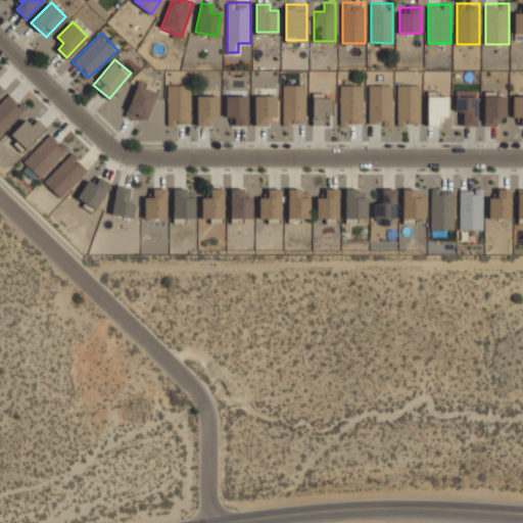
[(126,114),(146,122),(158,86),(139,79),(126,114)]
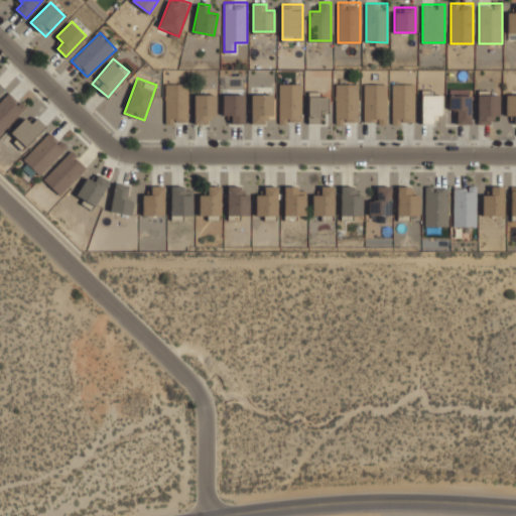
[(166,121),(189,121),(189,83),(166,83),(166,121)]
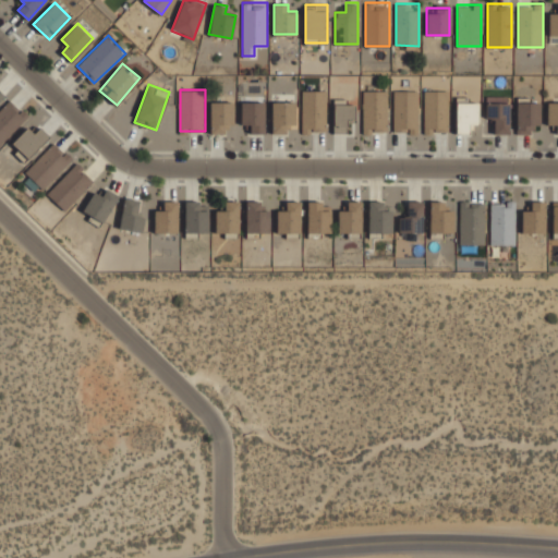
[(303,132),(327,132),(327,89),(303,89),(303,132)]
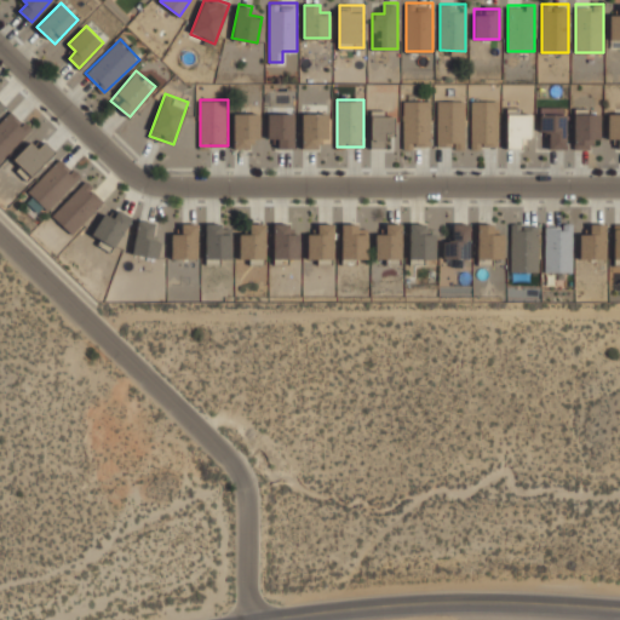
[(405,147),(430,147),(430,99),(405,99),(405,147)]
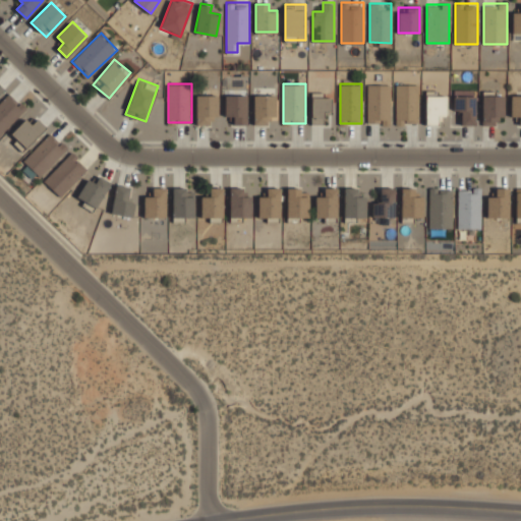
[(368,123),(390,123),(390,83),(368,83),(368,123)]
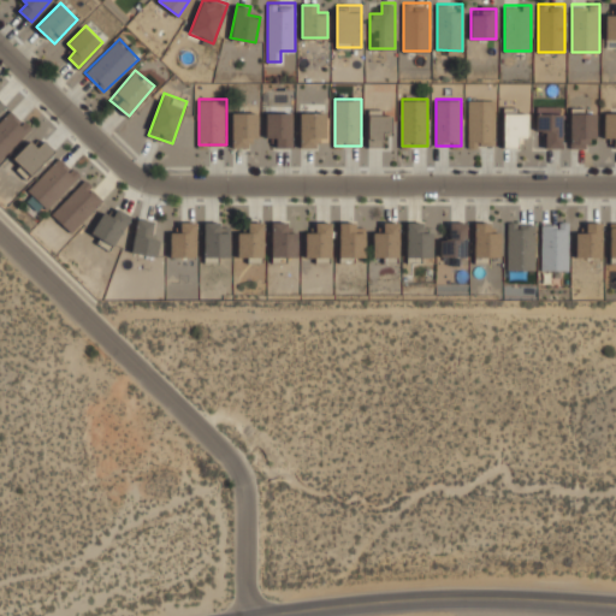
[(469,146),(496,146),(496,99),(469,99),(469,146)]
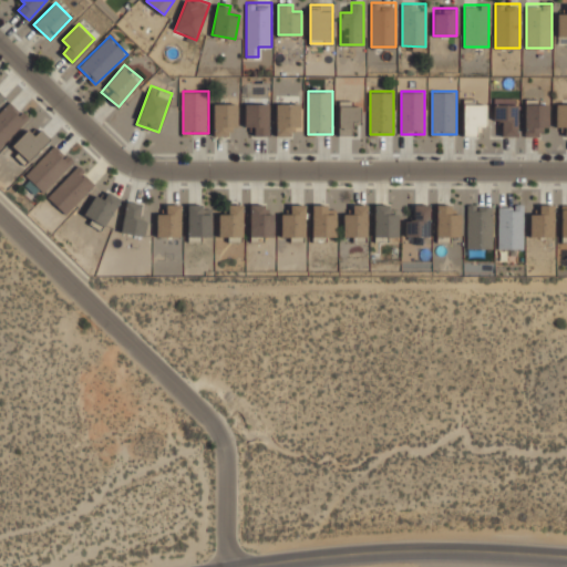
[(0,112),(0,146),(30,117),(12,100),(0,112)]
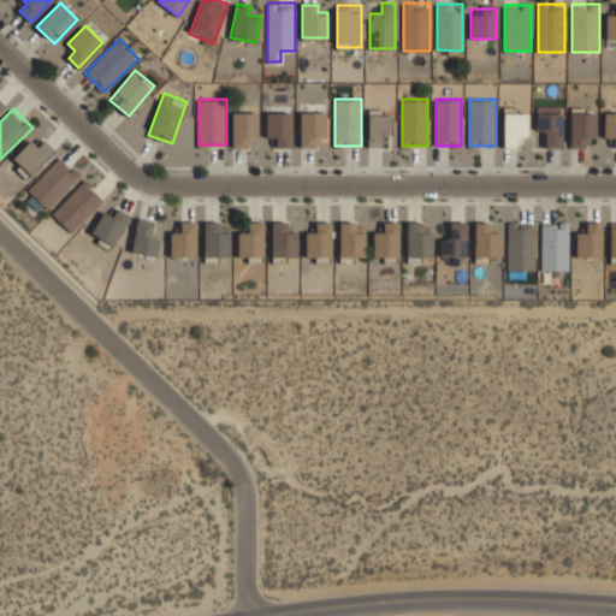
[(504,108),(504,147),(517,147),(517,136),(528,136),(528,108),(504,108)]
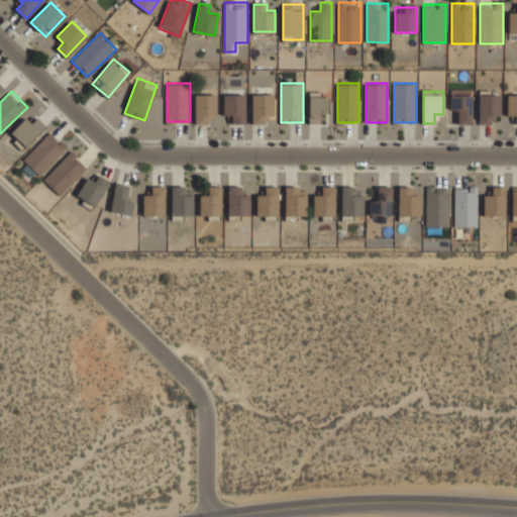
[(195,122),(215,122),(215,93),(195,93),(195,122)]
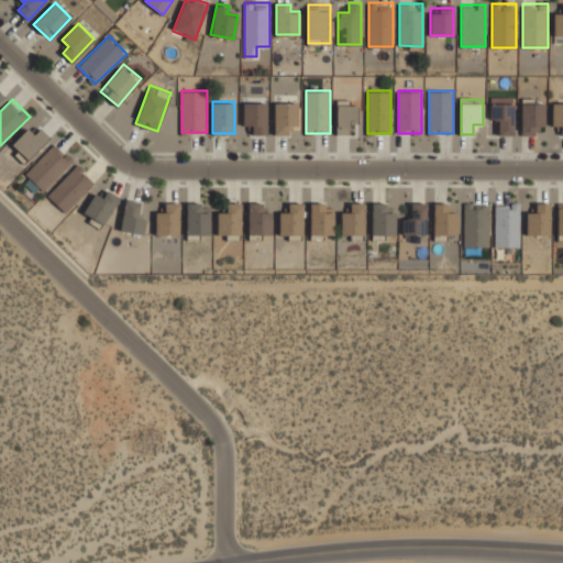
[(266,101),(244,101),(244,123),(253,123),(253,134),(266,134),(266,101)]
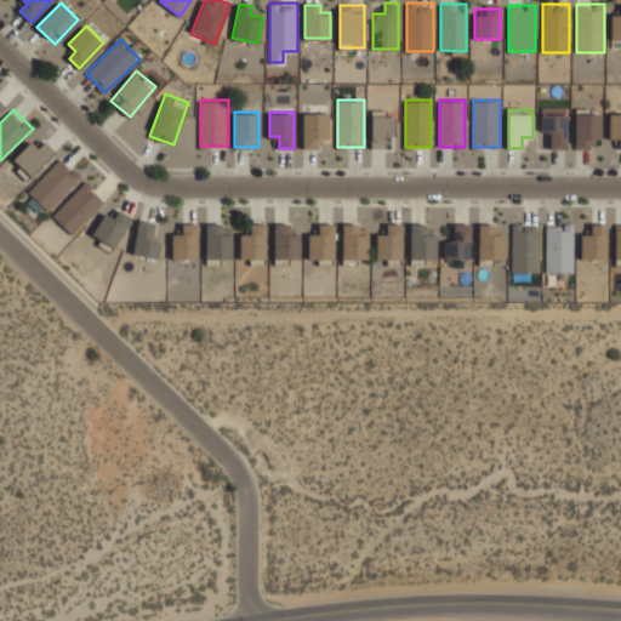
[(302,146),(326,146),(326,112),(302,112),(302,146)]
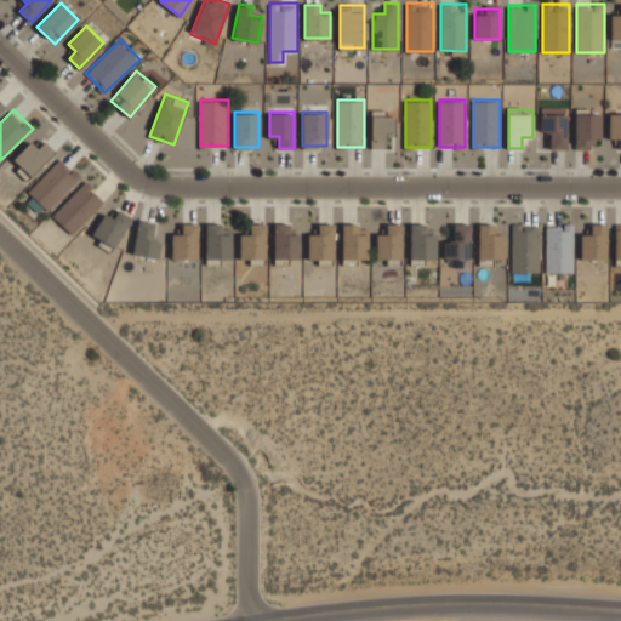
[(576,112),(576,148),(600,148),(600,112),(576,112)]
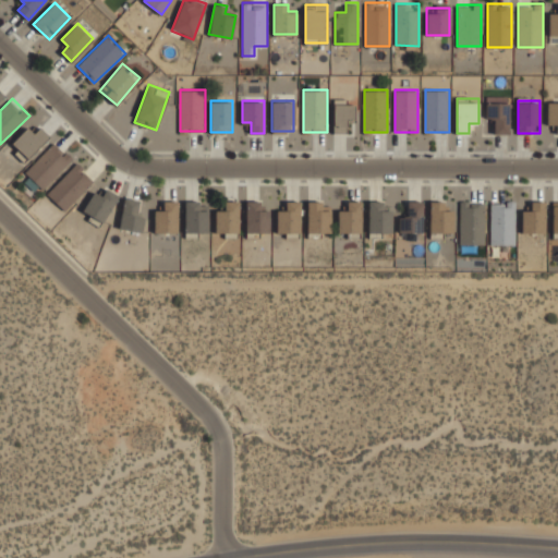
[(557,133),(557,100),(548,100),(548,126),(557,126),(557,133)]
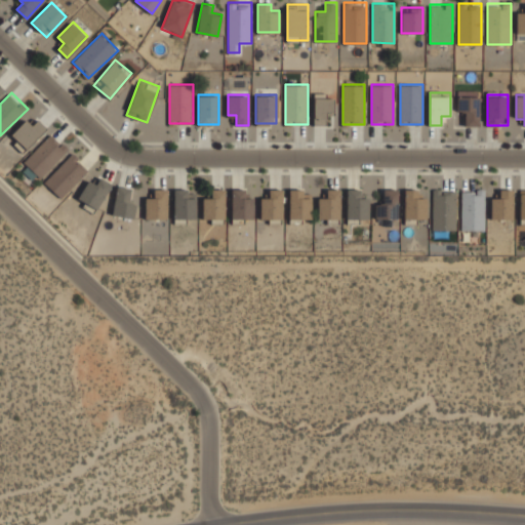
[(314,124),(333,124),(333,95),(314,95),(314,124)]
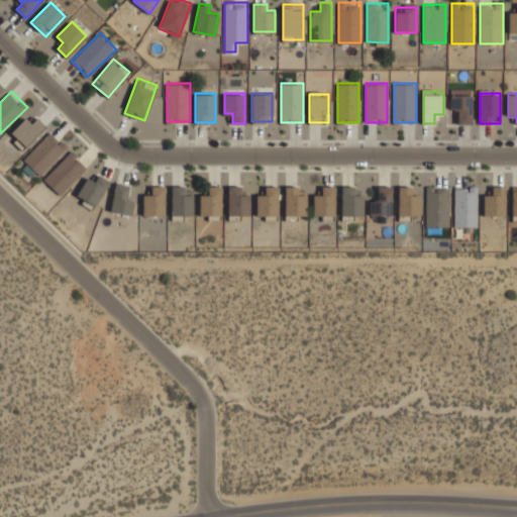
[(472,94),(451,94),(451,113),(459,113),(459,123),(472,123),(472,94)]
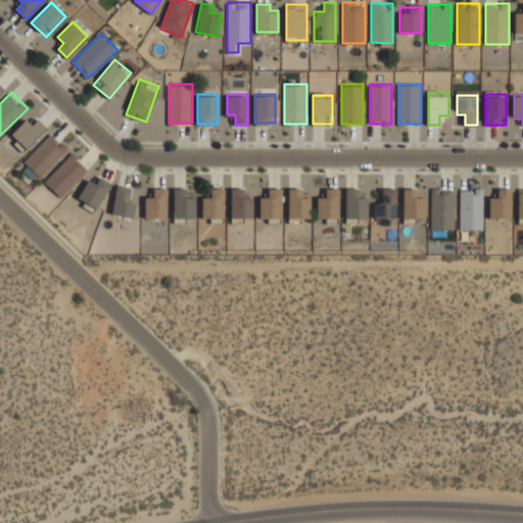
[(38,119),(32,124),(27,119),(10,135),(25,149),(47,128),(38,119)]
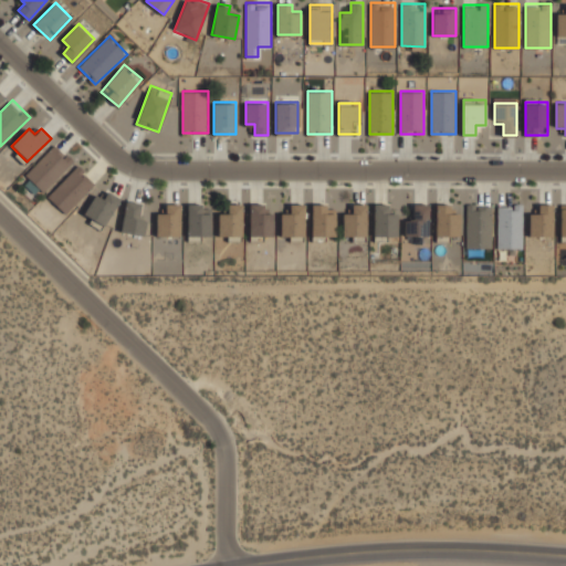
[(25,175),(43,192),(74,160),(56,144),(25,175)]
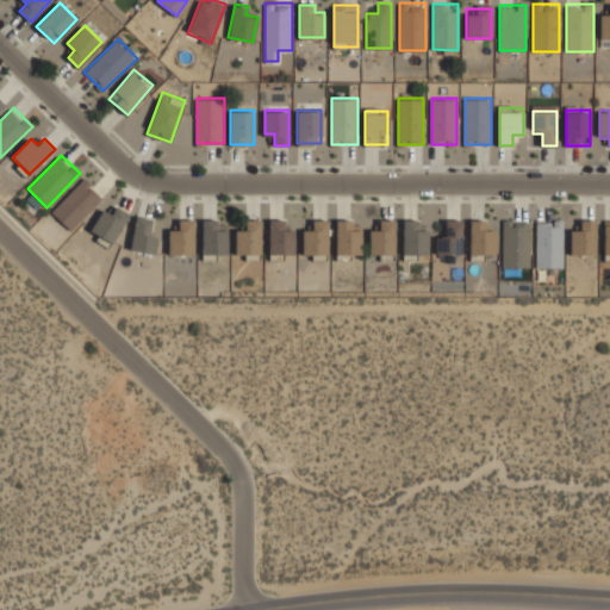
[(53,211),(70,230),(104,197),(85,179),(53,211)]
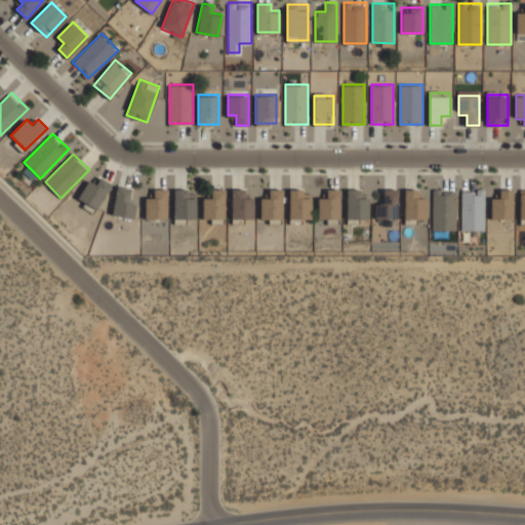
[(77,200),(96,210),(111,183),(102,177),(97,185),(88,179),(77,200)]
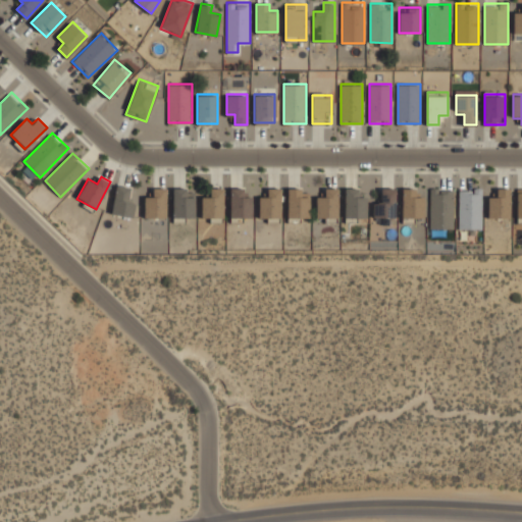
[(132,216),(136,197),(126,196),(128,187),(117,185),(111,212),(132,216)]
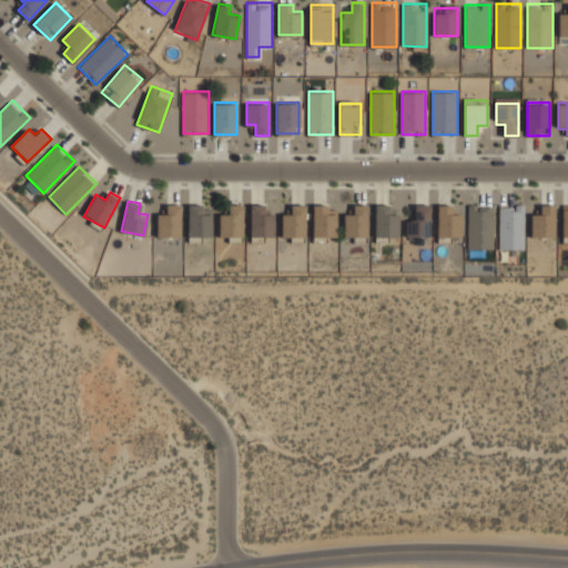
[(189,236),(212,236),(212,214),(201,214),(201,203),(189,203),(189,236)]
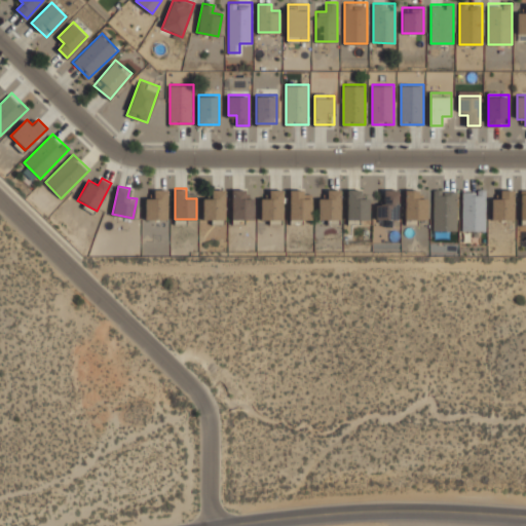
[(283,188),(271,188),(271,198),(262,198),(262,220),(283,220),(283,188)]
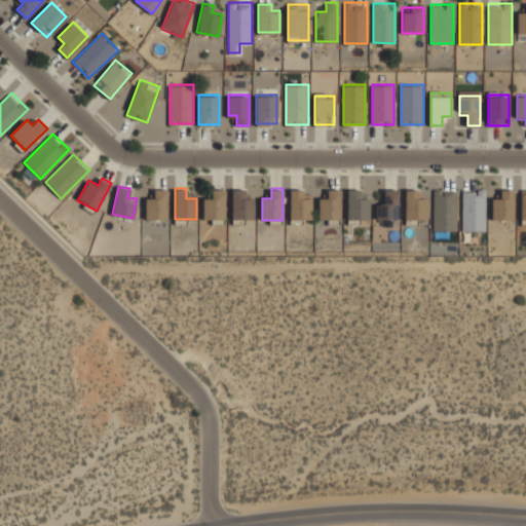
[(312,197),(303,197),(303,188),(291,188),(291,220),(312,220),(312,197)]
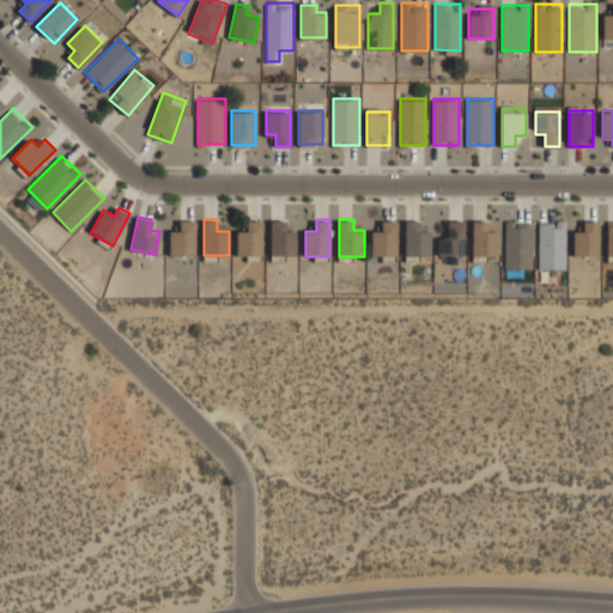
[(431,230),(418,230),(418,219),(406,219),(406,255),(431,255),(431,230)]
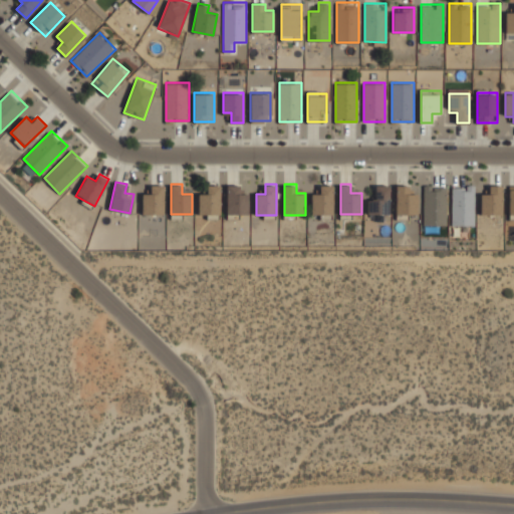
[(164,185),(153,185),(153,194),(143,194),(143,214),(164,214),(164,185)]
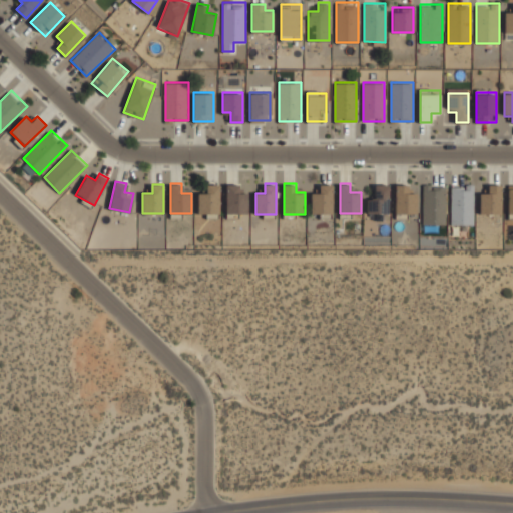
[(219,184),(208,184),(208,193),(199,193),(199,214),(219,214),(219,184)]
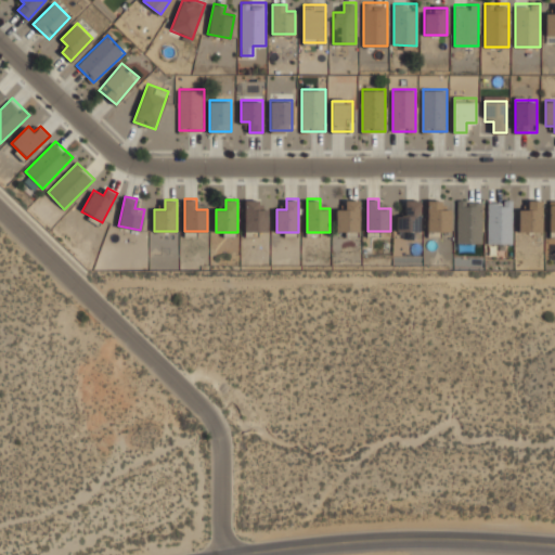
[(245,199),(245,231),(268,231),(268,209),(256,209),(256,199),(245,199)]
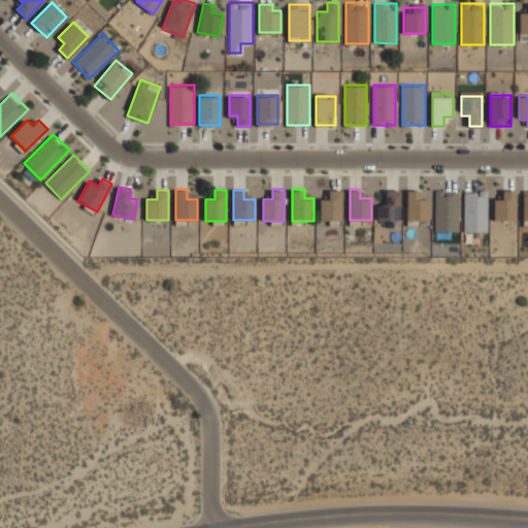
[(341,223),(341,190),(330,190),(330,199),(320,199),(320,223),(341,223)]
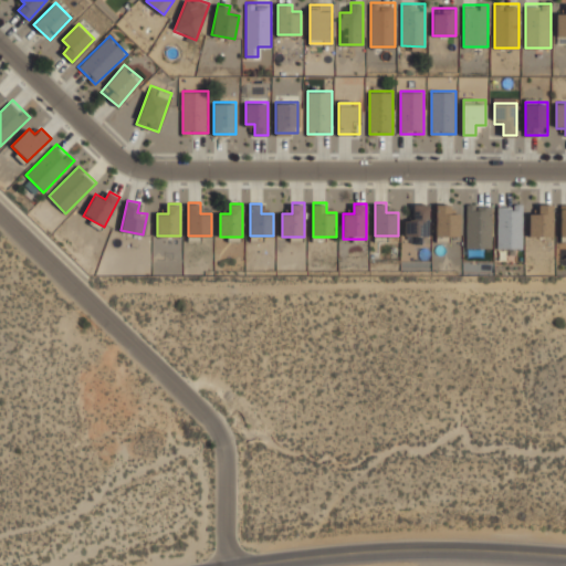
[(429,203),(417,203),(417,213),(406,213),(406,234),(429,234),(429,203)]
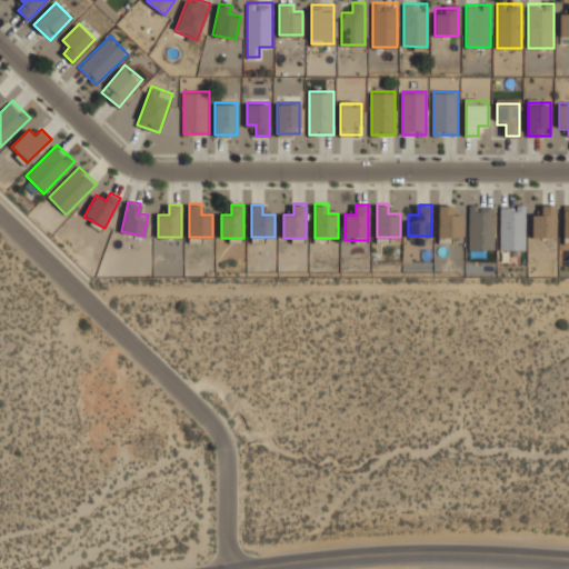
[(439,237),(462,237),(462,215),(452,215),(452,205),(439,205),(439,237)]
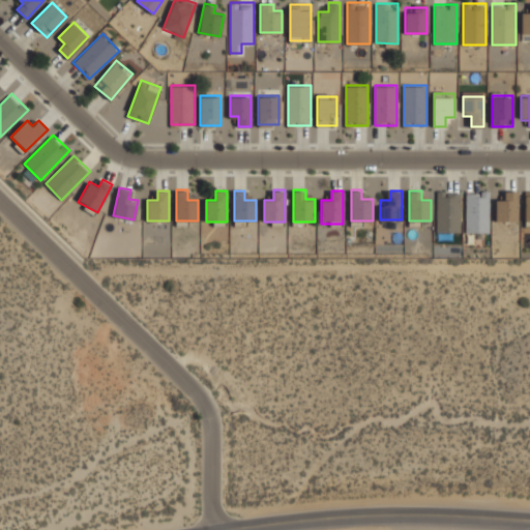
[(489,231),(489,190),(467,190),(467,231),(489,231)]
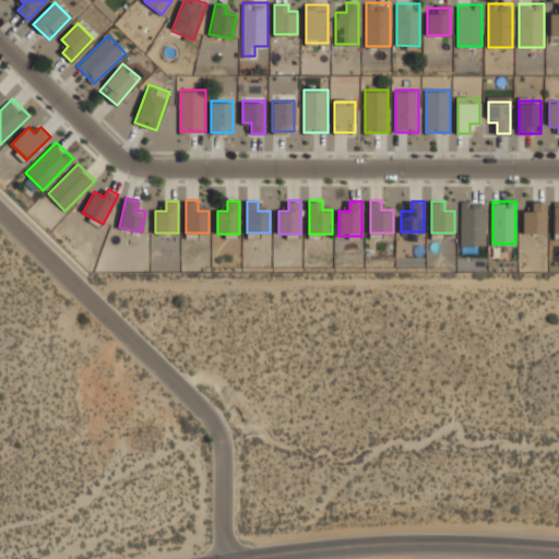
[(546,233),(546,201),(534,201),(534,211),(523,211),(523,233),(546,233)]
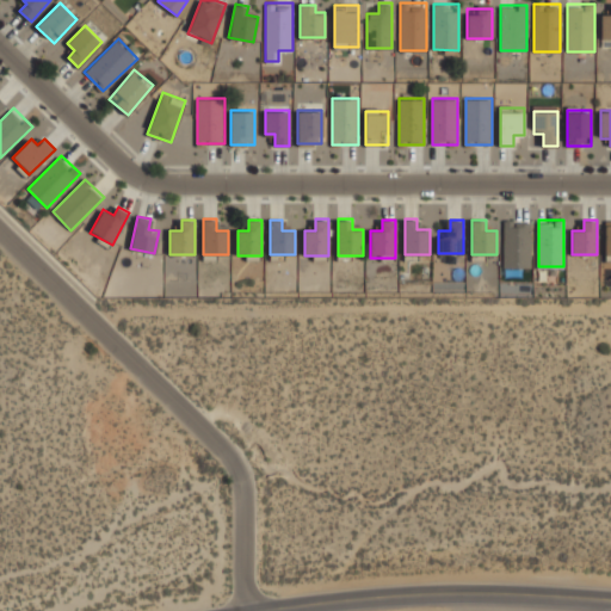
[(530,221),(505,221),(505,266),(530,266),(530,221)]
